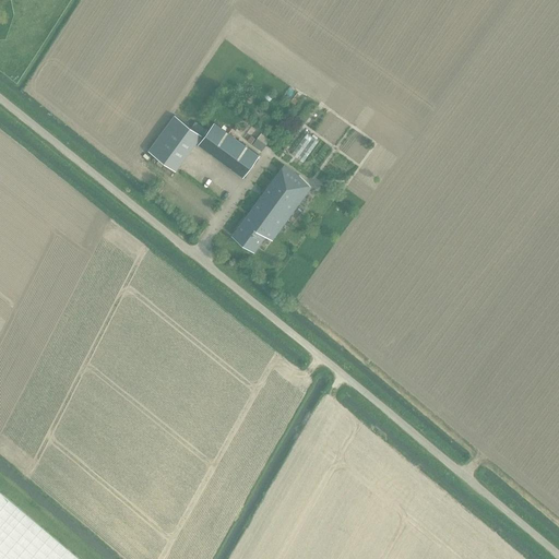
[(214,123),(199,144),(199,145),(244,177),(259,156),(259,155),(214,123)]
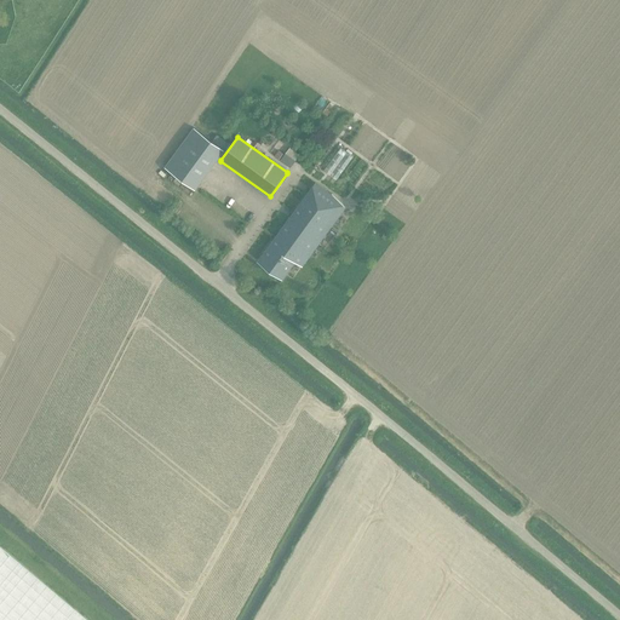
[(338,179),(354,155),(342,147),(325,170),(338,179)]
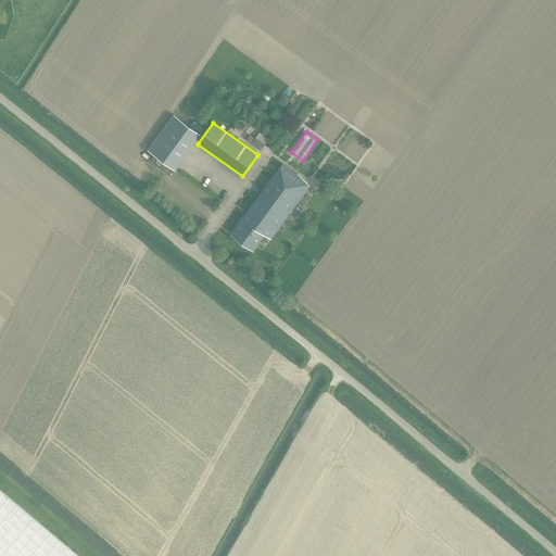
[(260,133),(252,144),(260,150),(268,139),(260,133)]
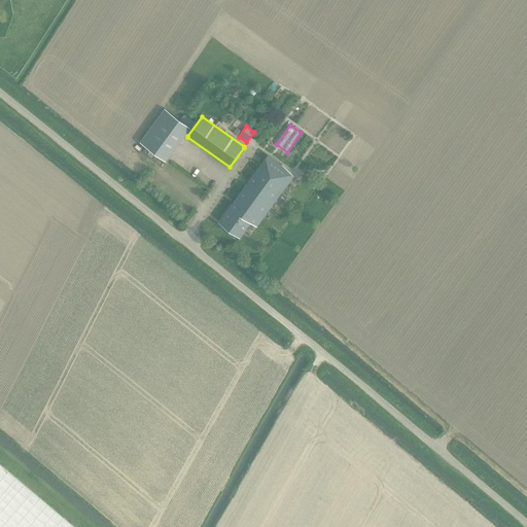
[(268,155),(219,221),(240,237),(251,221),(257,226),(293,177),(282,166),(268,155)]
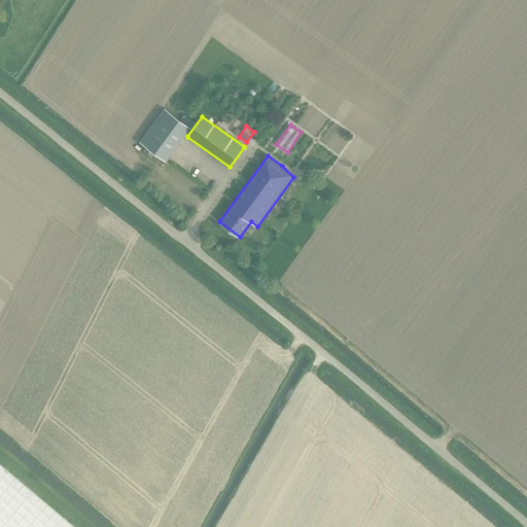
[(0,526),(74,526),(0,464),(0,526)]
